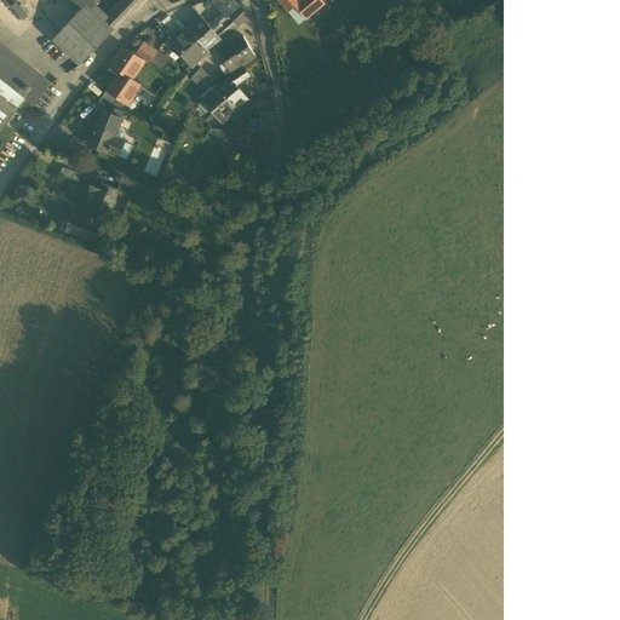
[(82,9),(72,22),(98,46),(114,30),(105,22),(92,10),(96,5),(90,0),(75,0),(81,5),(80,6),(82,9)]
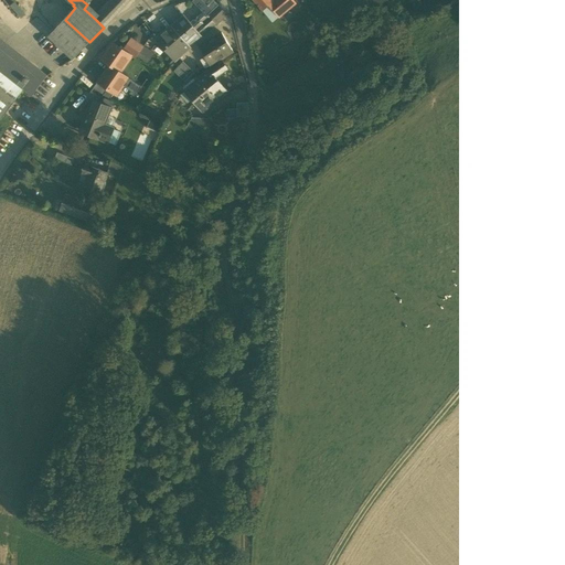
[(115,0),(112,4),(119,12),(129,0),(115,0)]
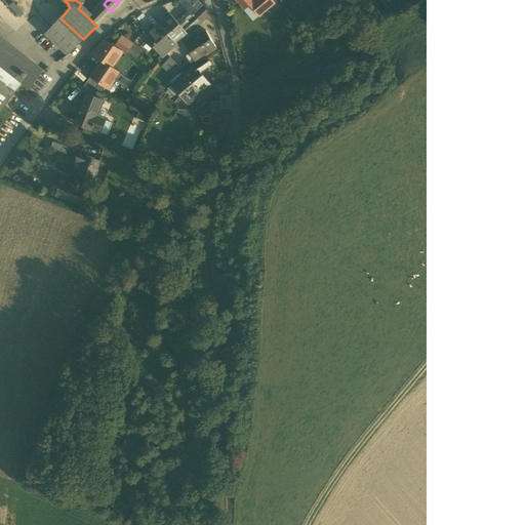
[(171,14),(159,25),(176,44),(188,34),(195,29),(188,21),(194,15),(193,14),(202,6),(203,5),(197,0),(179,0),(178,1),(189,11),(183,15),(182,19),(179,18),(176,22),(171,14)]
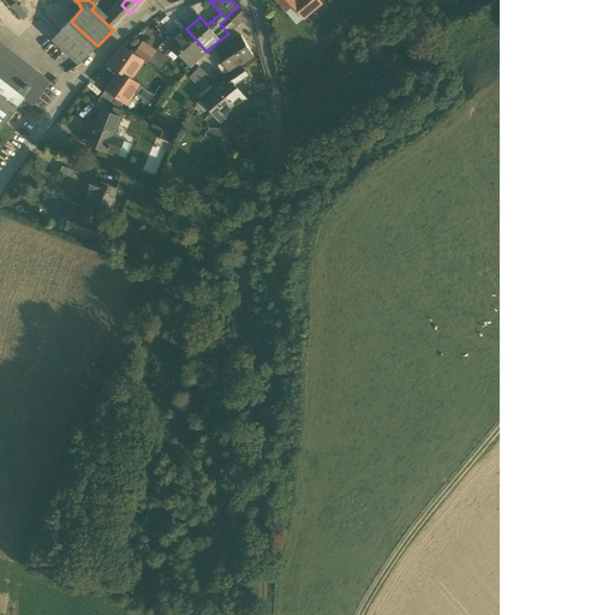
[(293,7),(303,19),(322,4),(318,0),(299,0),(298,1),(297,0),(275,0),(286,12),(293,7)]
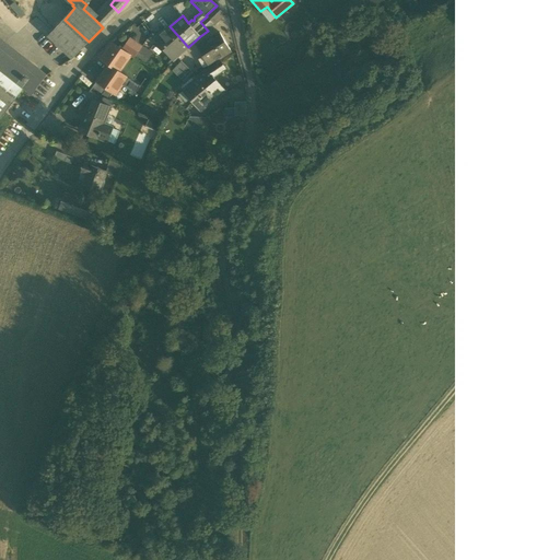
[(25,15),(14,2),(10,7),(21,20),(25,15)]
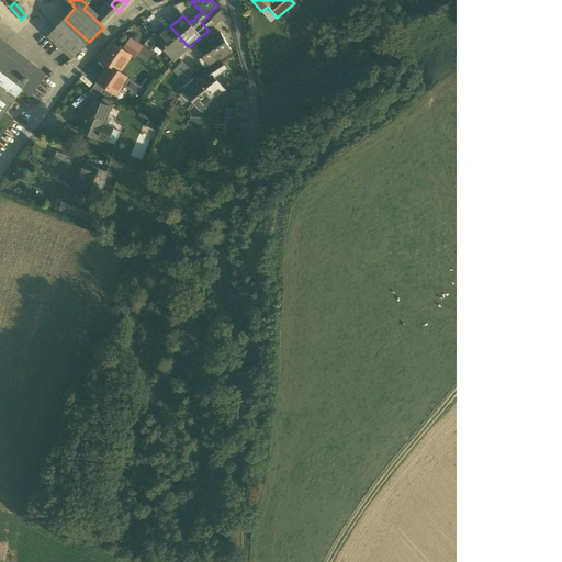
[(99,17),(87,4),(83,9),(96,20),(99,17)]
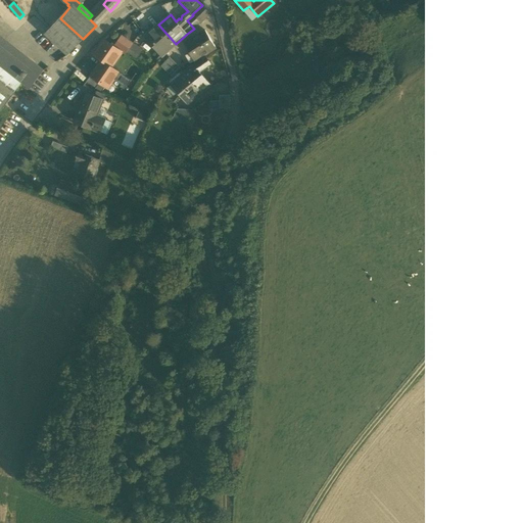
[(103,4),(97,9),(104,16),(110,11),(103,4)]
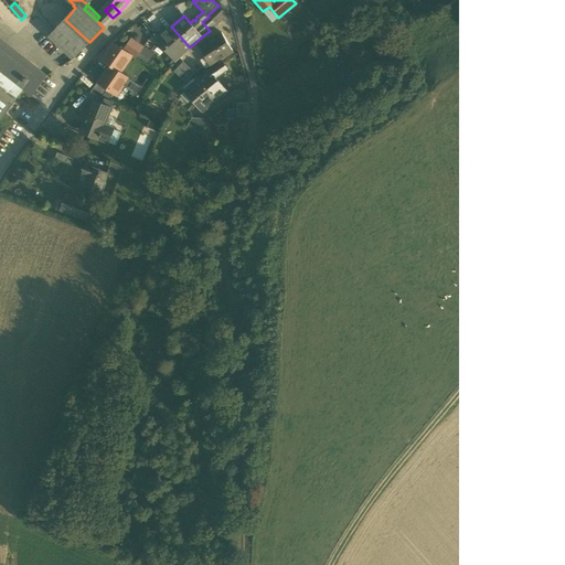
[(202,22),(210,31),(216,24),(225,16),(217,7),(208,16),(209,17),(202,22)]
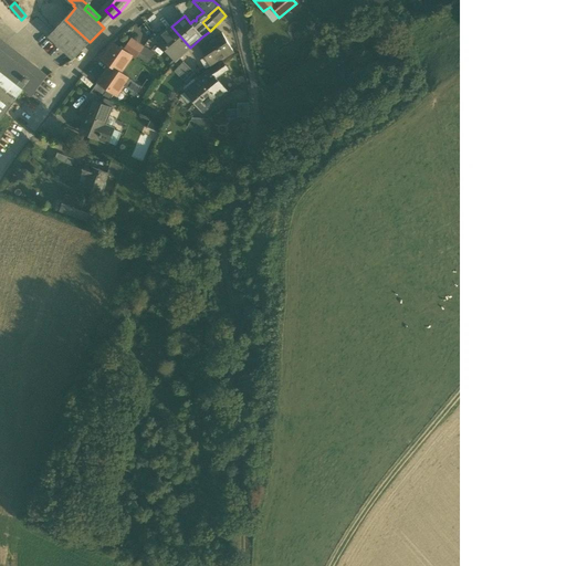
[(270,7),(263,11),(272,23),(279,18),(270,7)]
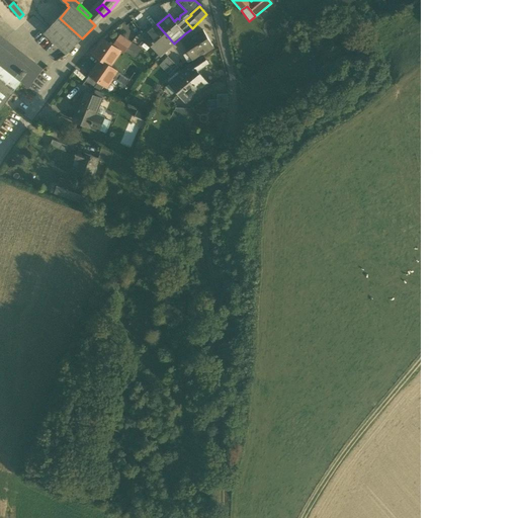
[(91,15),(88,18),(95,25),(103,16),(96,9),(91,15)]
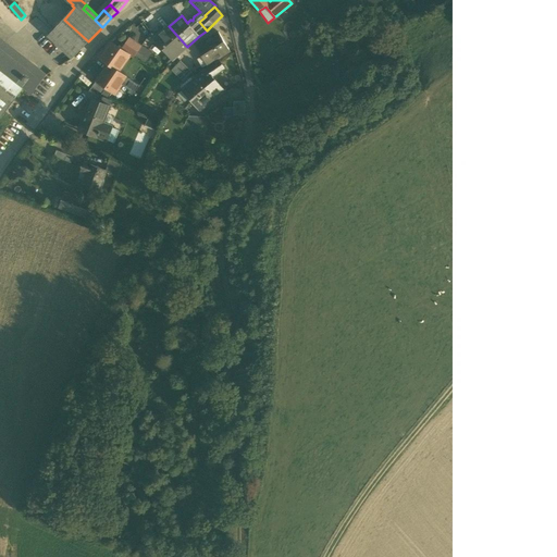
[(72,59),(88,41),(64,20),(48,36),(72,59)]
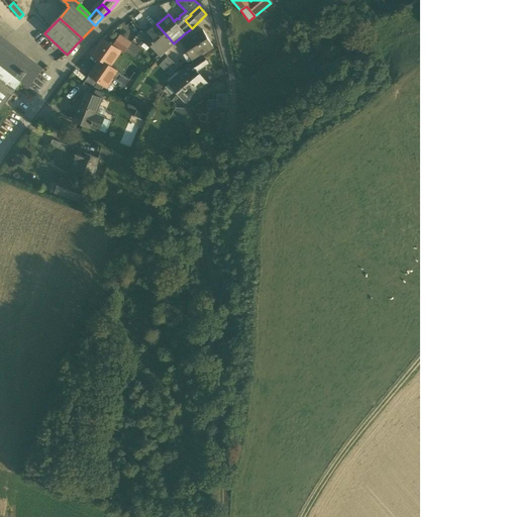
[(127,26),(122,23),(117,34),(131,41),(138,25),(129,21),(127,26)]
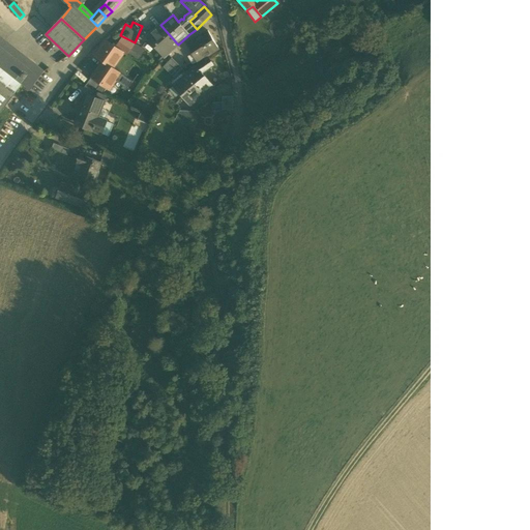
[(167,54),(178,45),(160,25),(149,36),(148,39),(154,46),(157,46),(158,48),(162,48),(167,54)]
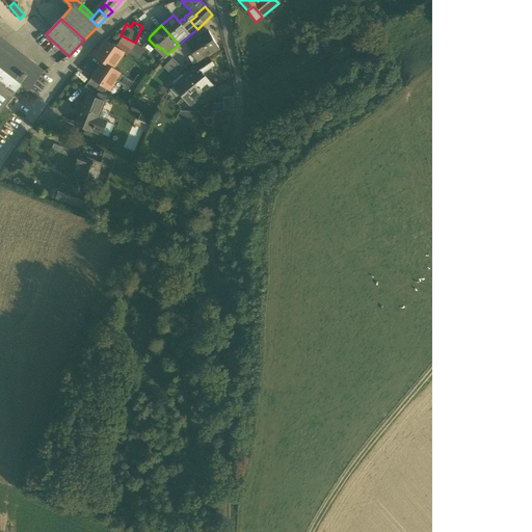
[(192,54),(197,62),(219,50),(208,31),(193,42),(187,46),(192,54)]
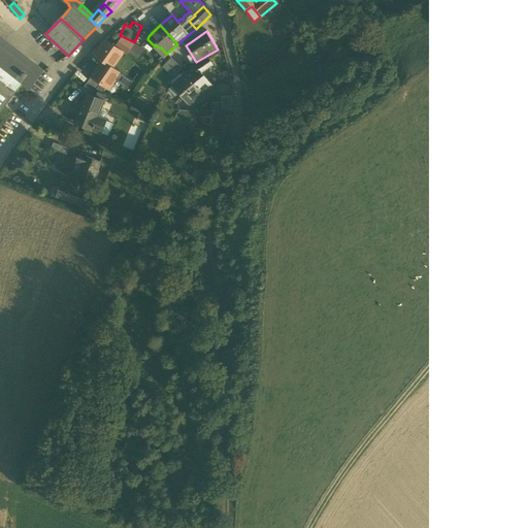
[(0,68),(20,84),(35,64),(0,36),(0,68)]
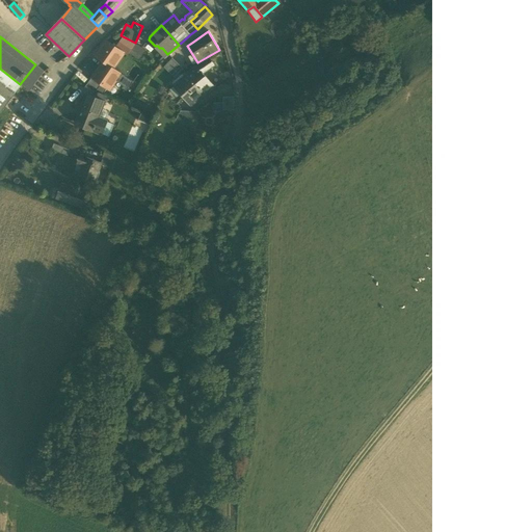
[(125,53),(128,55),(135,45),(125,37),(117,49),(125,53)]
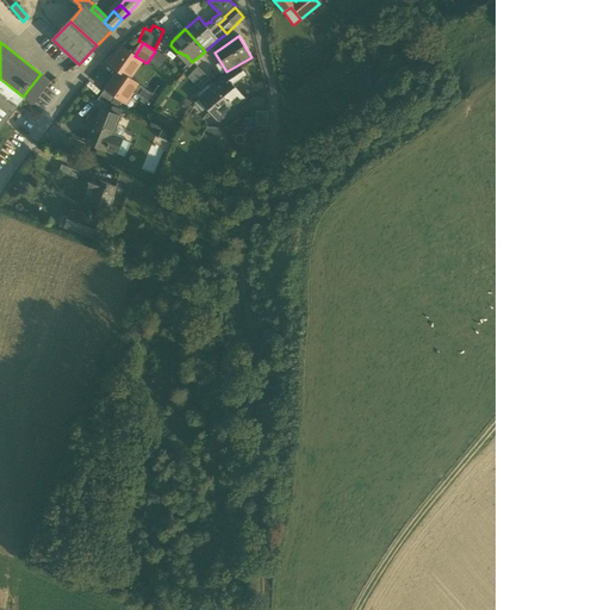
[(109,66),(118,72),(130,80),(130,79),(143,61),(135,56),(122,47),(109,66)]
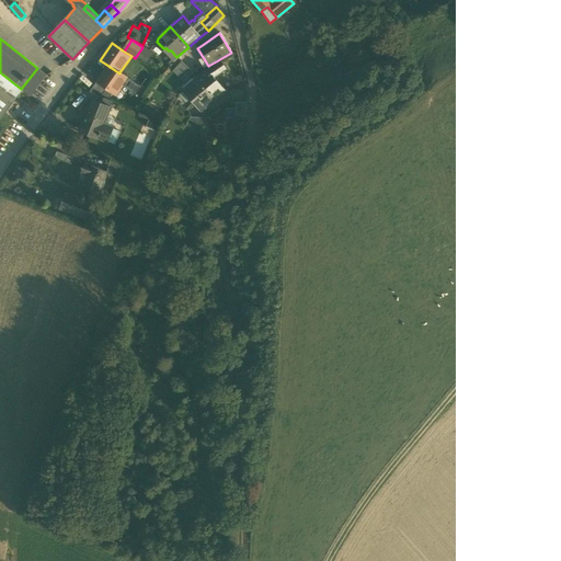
[(135,58),(144,65),(151,53),(142,47),(135,58)]
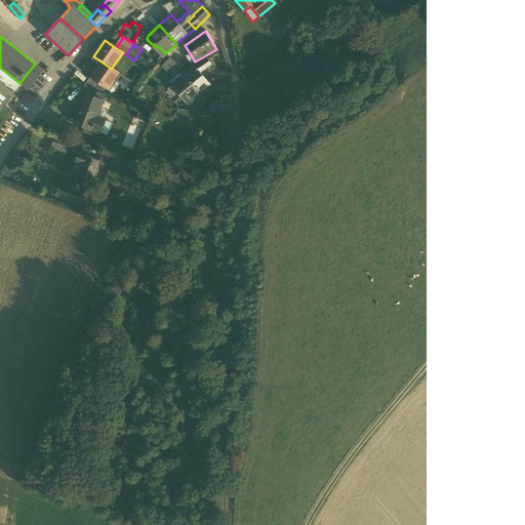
[(190,64),(195,62),(190,53),(186,56),(190,64)]
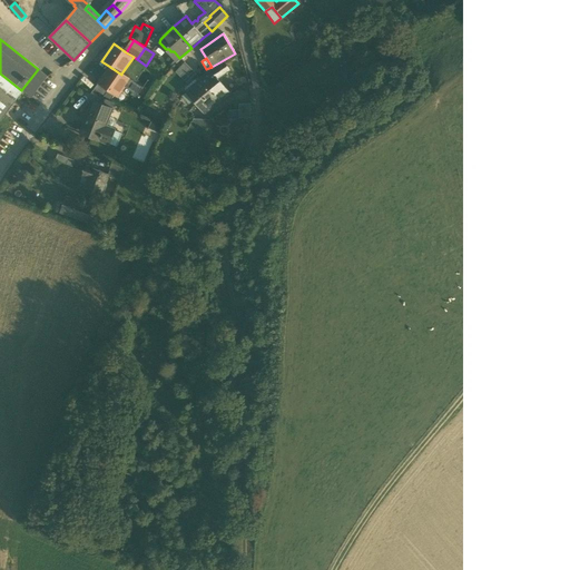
[(215,77),(217,79),(229,71),(224,62),(209,72),(214,77),(215,77)]
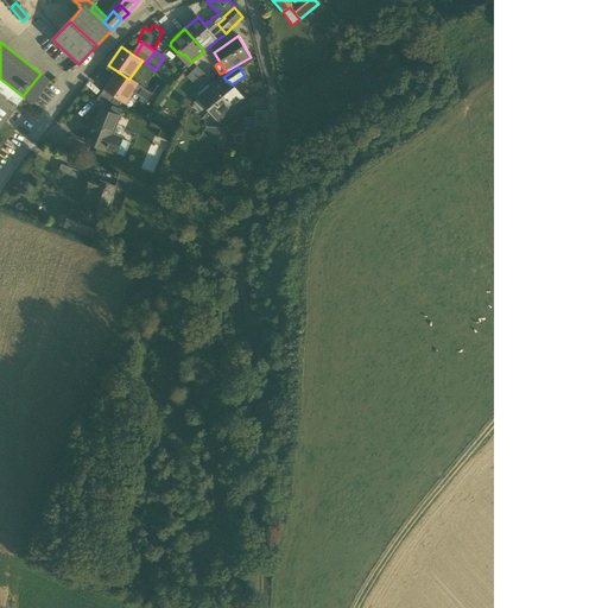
[(188,77),(192,82),(203,73),(198,68),(188,77)]
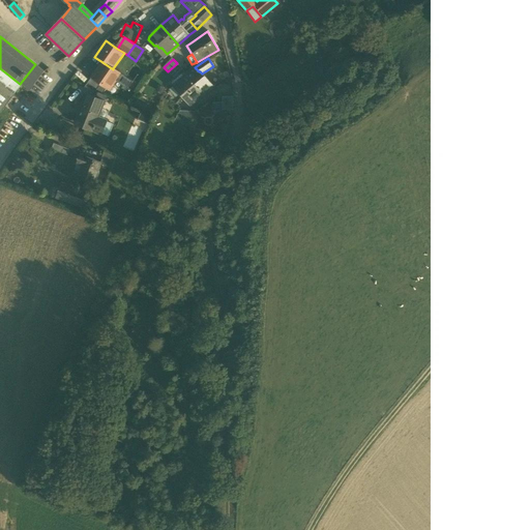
[(133,82),(113,68),(113,69),(102,62),(91,78),(107,89),(109,91),(116,81),(127,89),(133,82)]
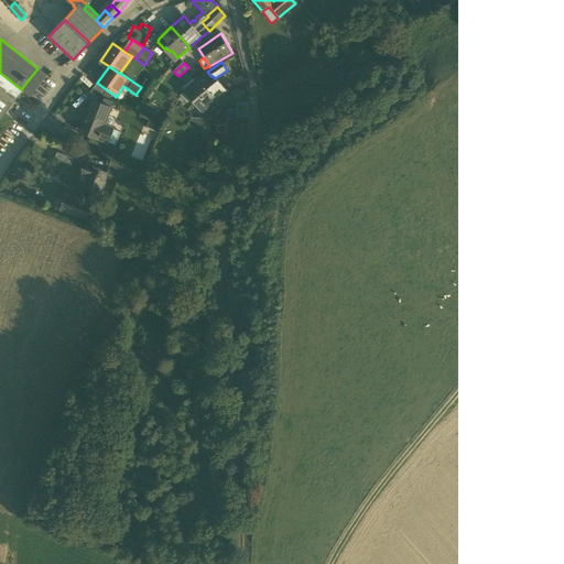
[(179,76),(184,82),(194,73),(188,67),(179,76)]
